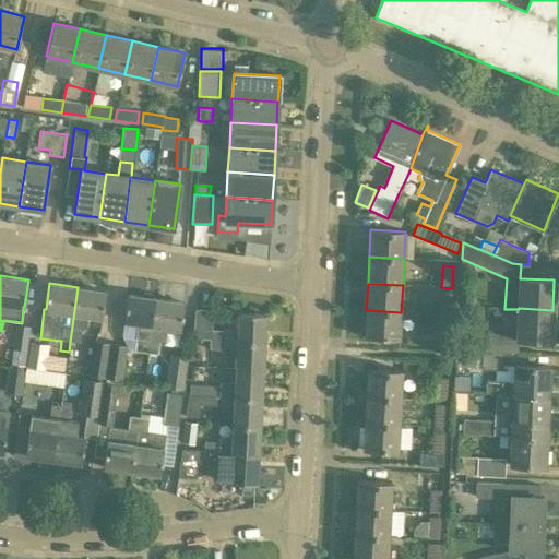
[(106,290),(78,287),(70,342),(80,343),(81,329),(86,330),(87,316),(102,318),(106,290)]
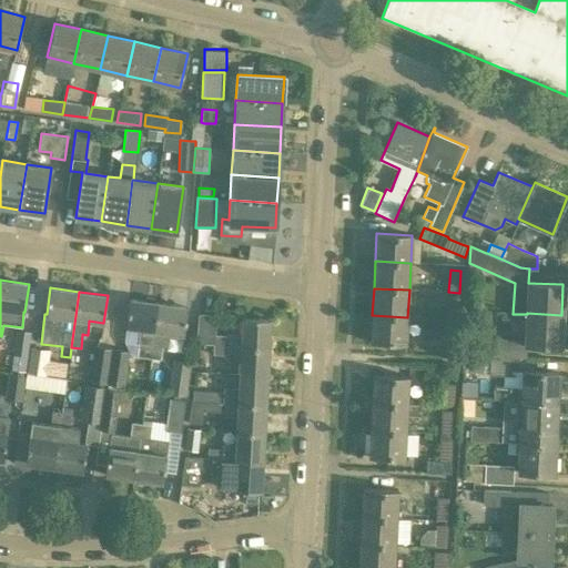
[(447,296),(446,320),(458,321),(459,296),(447,296)]
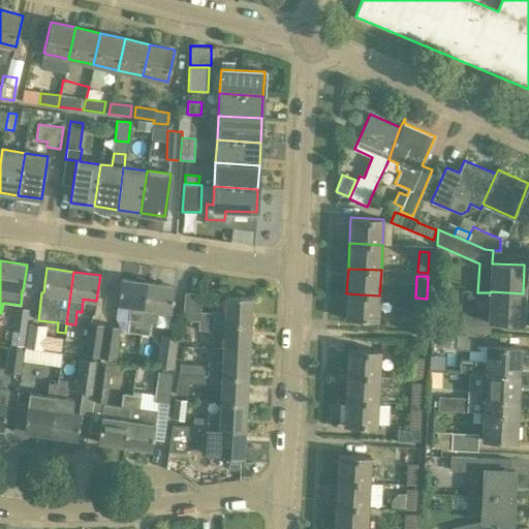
[(141,334),(148,282),(121,279),(117,304),(129,306),(128,320),(129,320),(128,333),(141,334)]
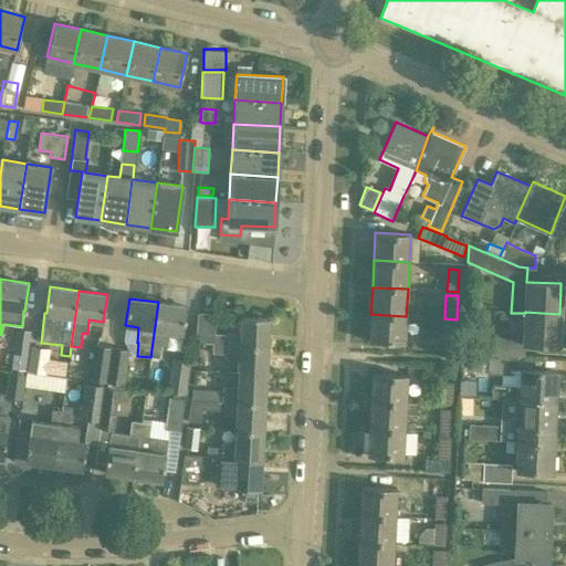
[(187,306),(158,302),(150,357),(160,358),(161,345),(167,346),(169,332),(182,334),(187,306)]
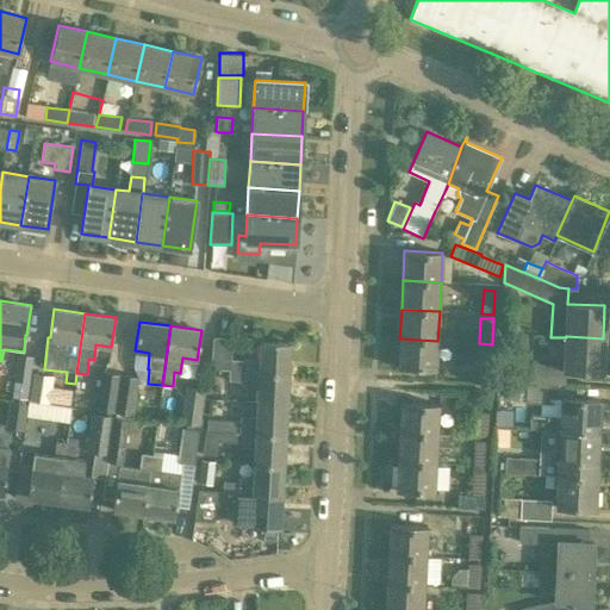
[(529,363),(529,383),(565,385),(566,369),(602,372),(603,338),(566,336),(566,337),(565,365),(529,363)]
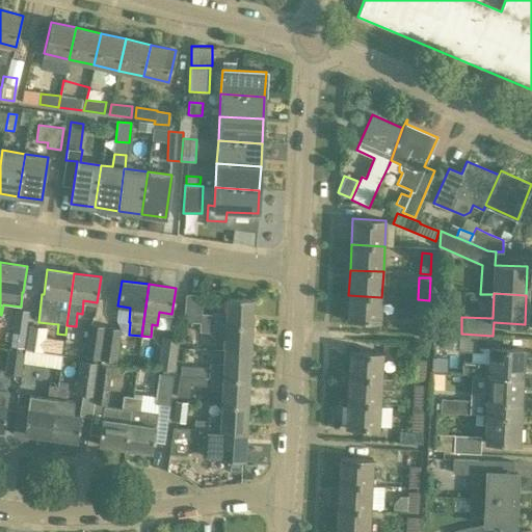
[(228,298),(227,314),(213,313),(213,314),(202,313),(203,295),(186,294),(184,321),(201,322),(200,323),(253,326),(254,300),(228,298)]
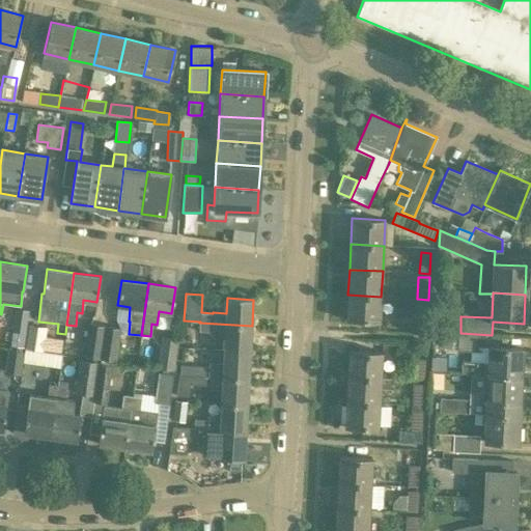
[(381,297),(347,295),(346,320),(380,323),(381,297)]
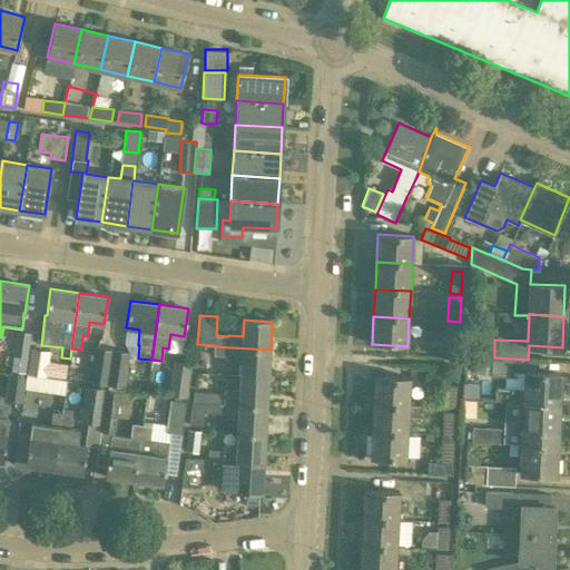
[(460,322),(448,321),(446,342),(438,341),(436,360),(459,360),(460,322)]
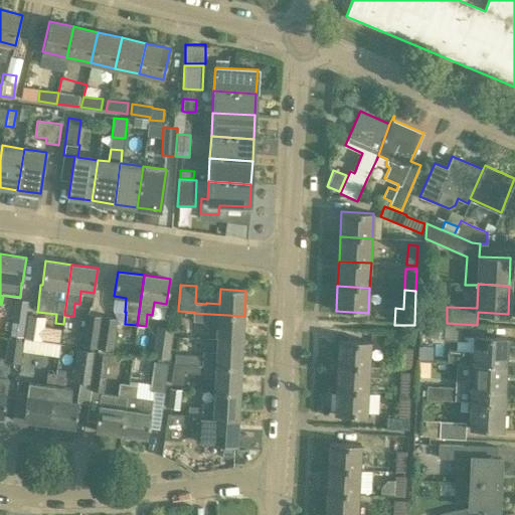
[(25,338),(28,317),(26,317),(28,301),(15,299),(9,337),(23,339),(24,338),(25,338)]
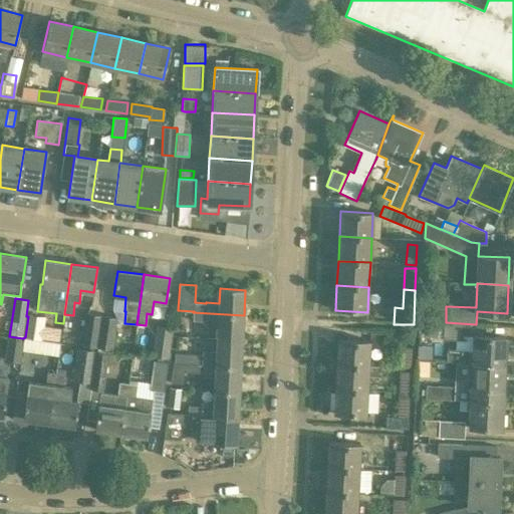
[(244,315),(193,312),(193,320),(204,321),(204,325),(218,326),(217,339),(242,341),(244,315)]
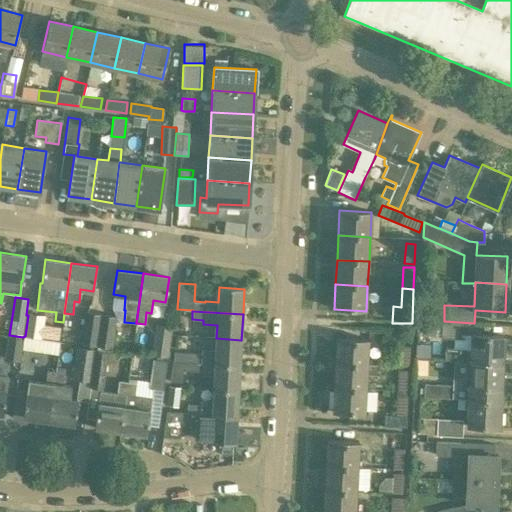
[(95,346),(100,314),(85,312),(81,344),(95,346)]
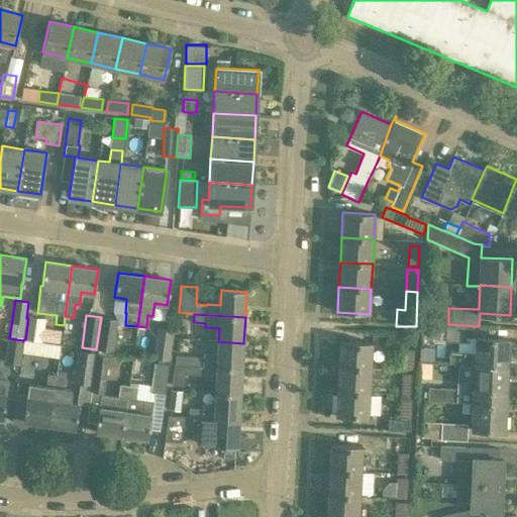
[(101,317),(96,349),(114,351),(117,319),(101,317)]
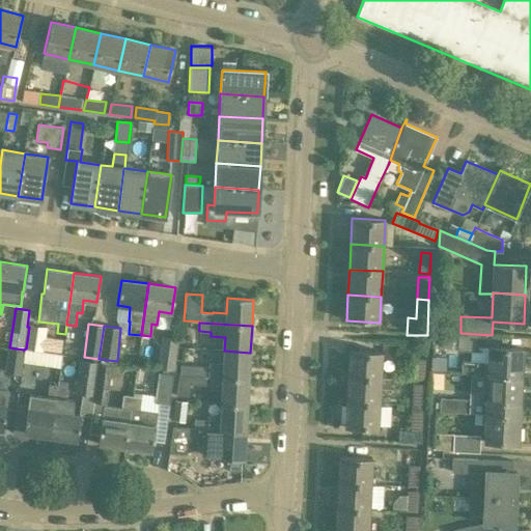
[(44,329),(29,327),(26,348),(40,351),(44,329)]
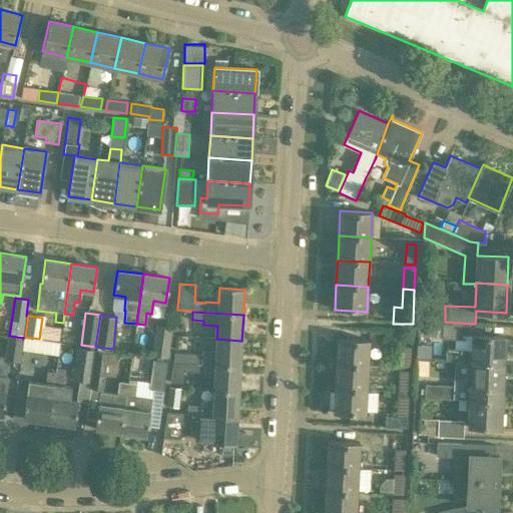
[(475,324),(445,322),(442,322),(442,340),(469,340),(469,324),(475,324)]
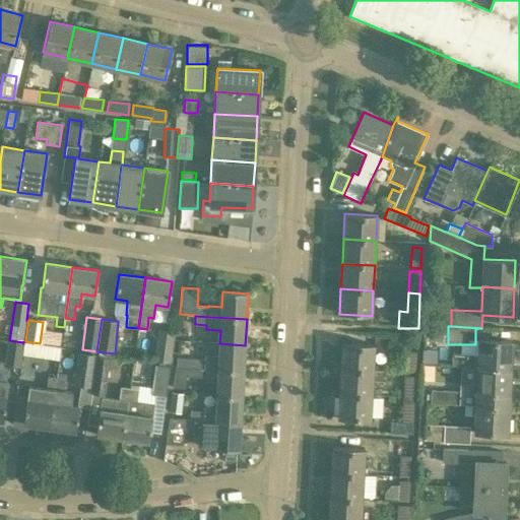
[(158,363),(170,364),(171,364),(175,330),(158,328),(154,361),(158,361),(158,363)]
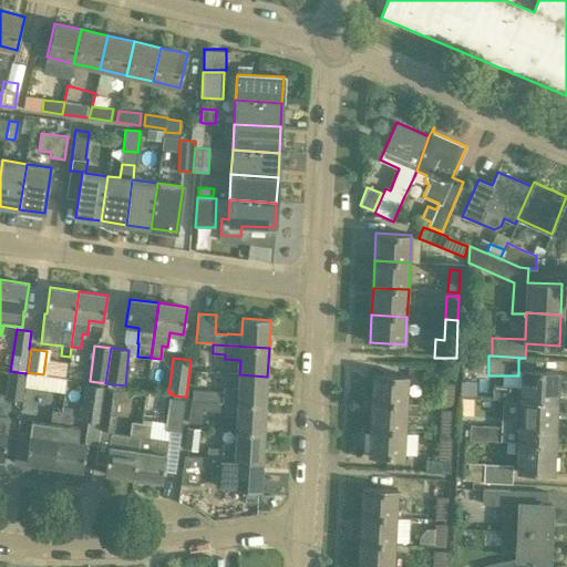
[(463,360),(464,370),(485,369),(484,359),(463,360)]
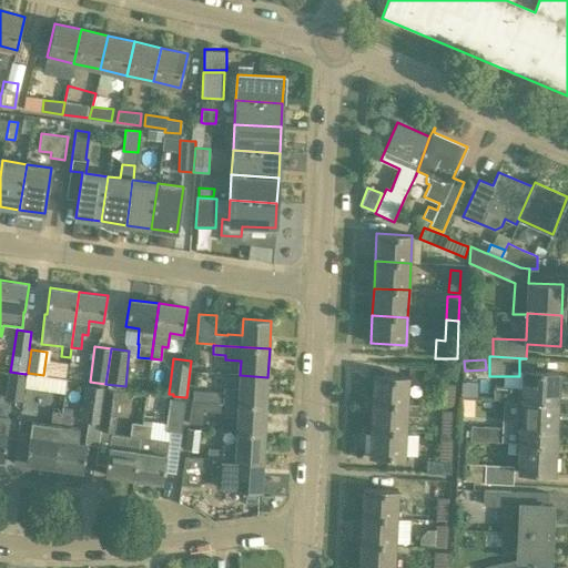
[(523,371),(521,387),(494,386),(494,399),(520,401),(520,399),(557,402),(559,373),(523,371)]
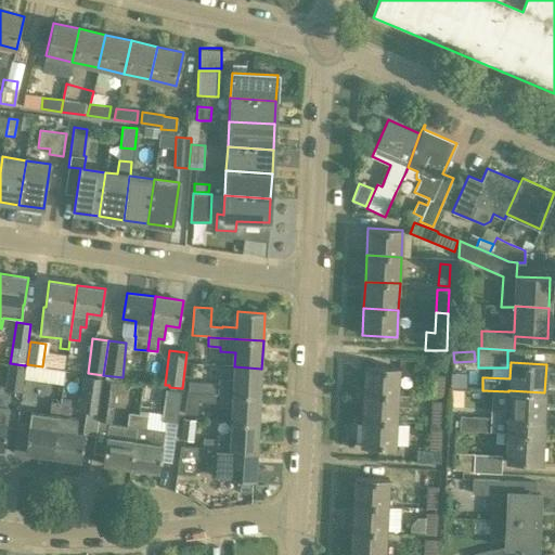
[(25,365),(10,363),(10,365),(9,365),(5,390),(22,392),(25,365)]
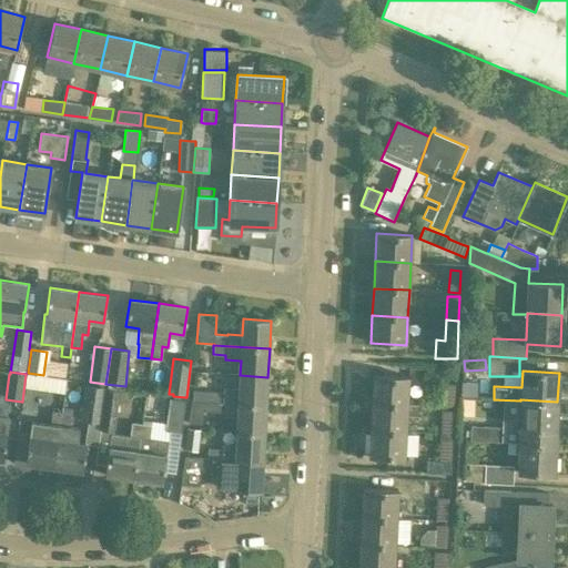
[(240,375),(239,387),(223,387),(223,393),(192,391),(192,401),(191,401),(266,406),(267,377),(240,375)]
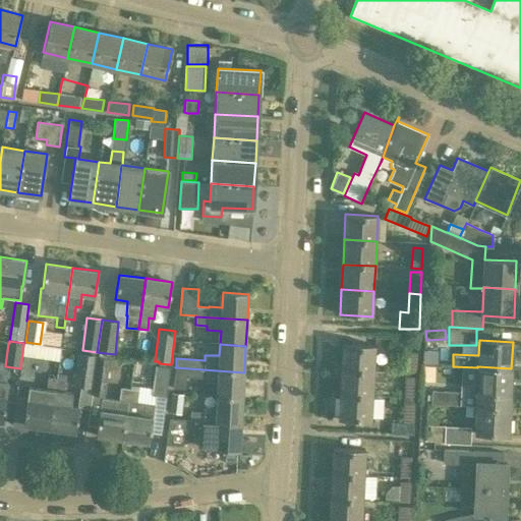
[(340,365),(373,367),(374,346),(342,345),(340,365)]
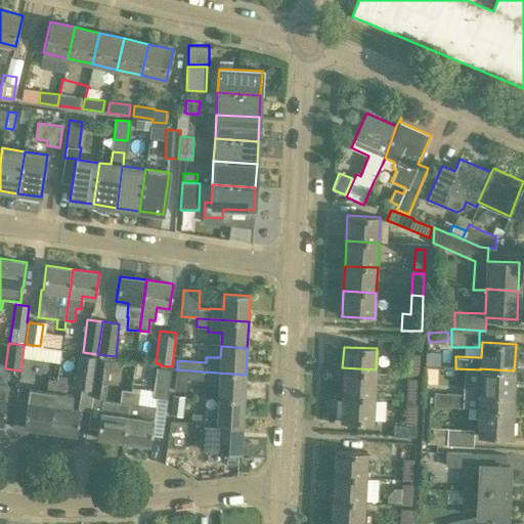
[(407,354),(406,372),(419,372),(420,354),(407,354)]
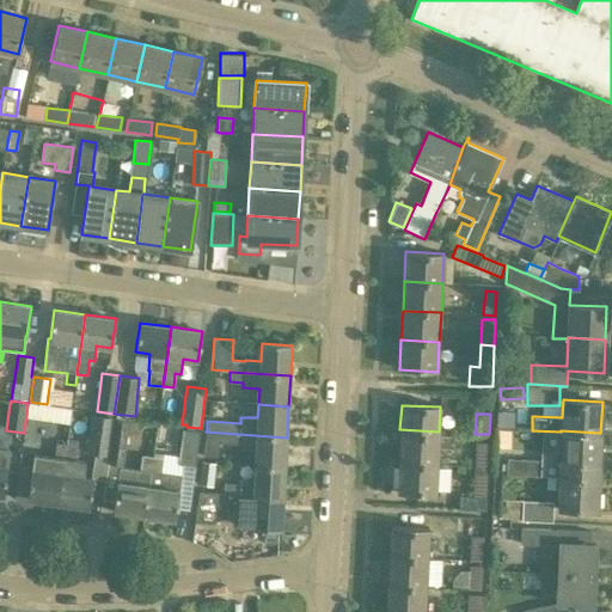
[(85,453),(95,454),(108,456),(114,417),(91,415),(85,453)]
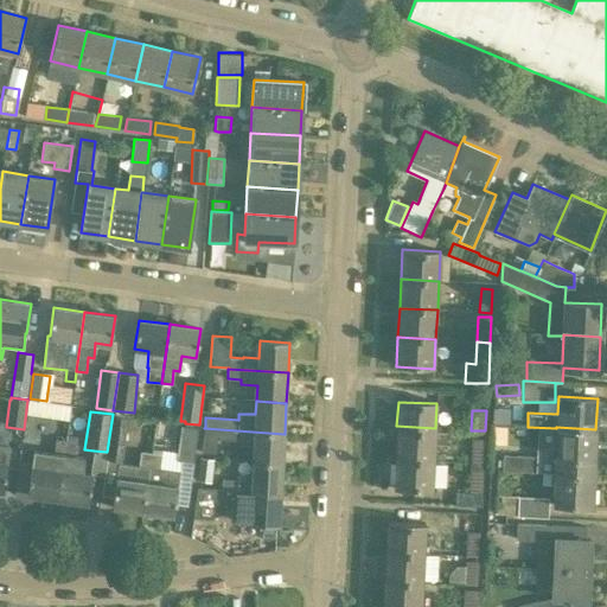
[(113,414),(107,452),(121,454),(123,454),(125,447),(126,436),(128,419),(128,415),(114,413),(113,413),(113,414)]
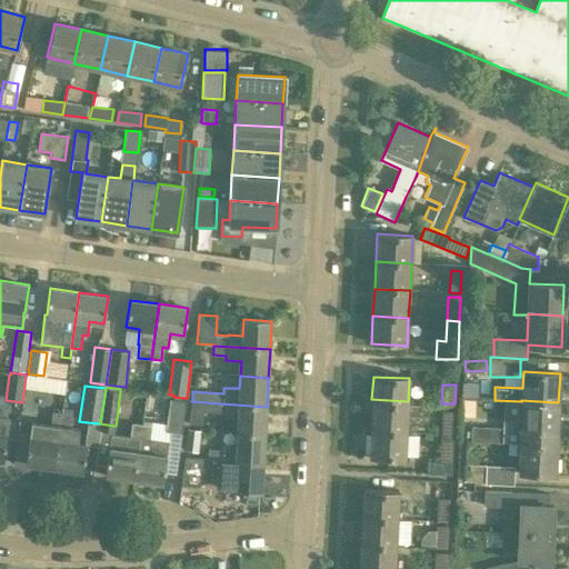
[(166,431),(181,433),(186,401),(185,401),(170,399),(167,425),(166,430),(166,431)]
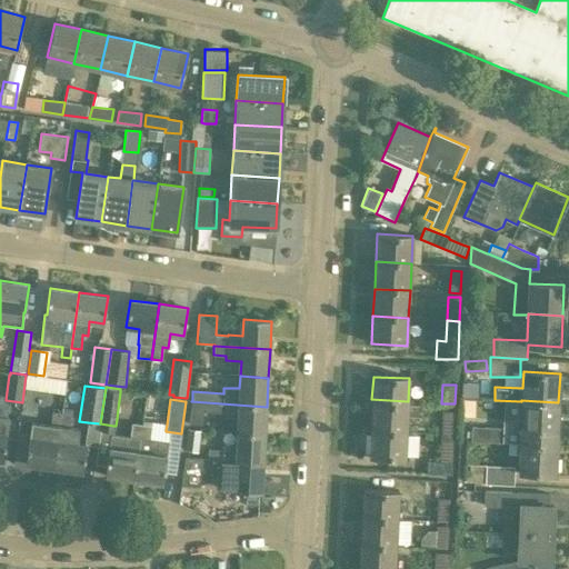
[(371,399),(370,422),(407,425),(407,416),(421,417),(421,406),(408,405),(408,401),(371,399)]
